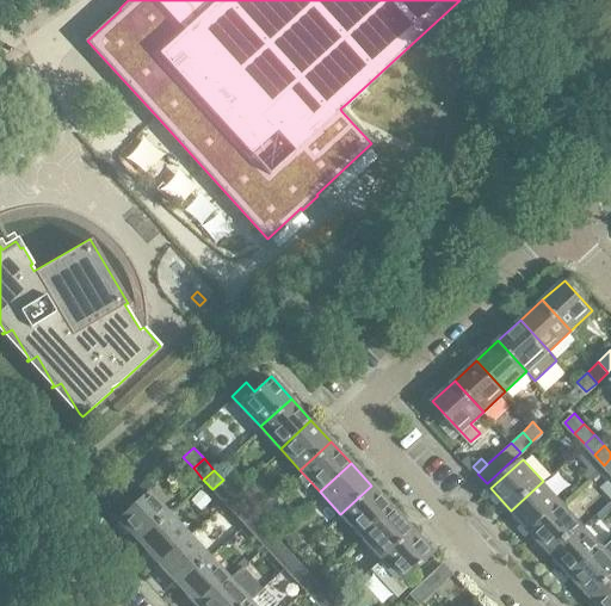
[(610,481),(609,478),(600,486),(610,495),(610,481)]
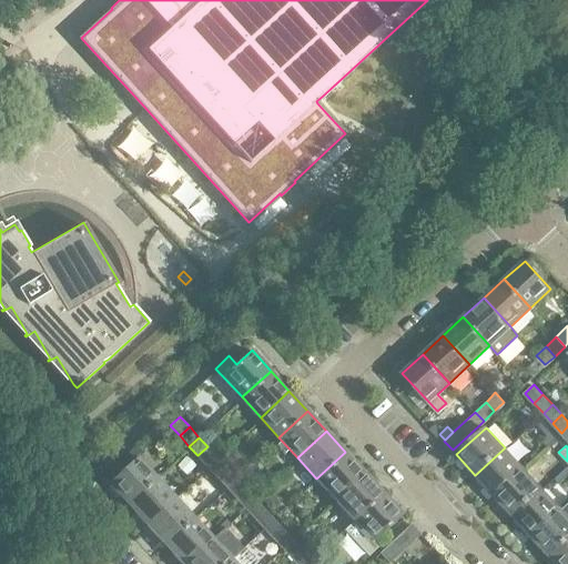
[(217,456),(208,446),(198,455),(208,465),(217,456)]
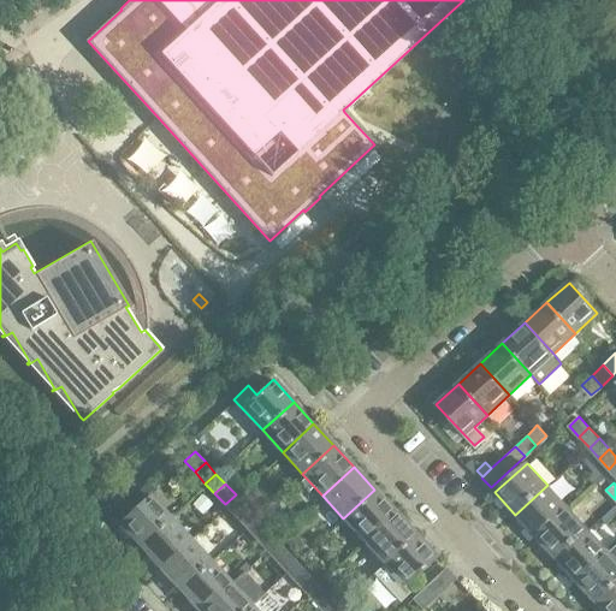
[(548,485),(515,515),(535,537),(568,508),(548,485)]
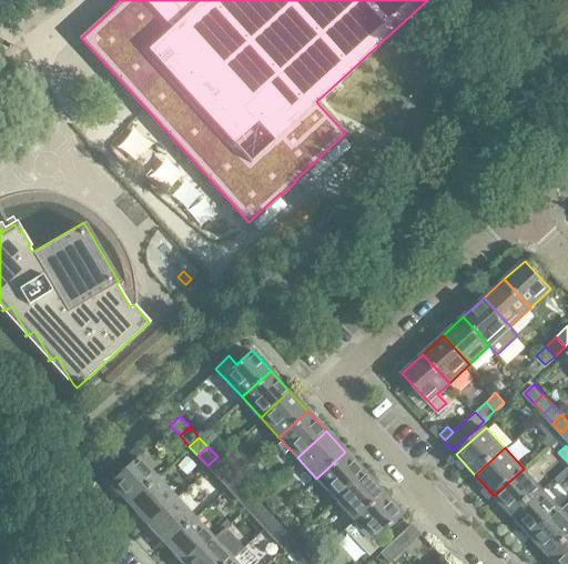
[(345,452),(316,479),(335,499),(364,472),(345,452)]
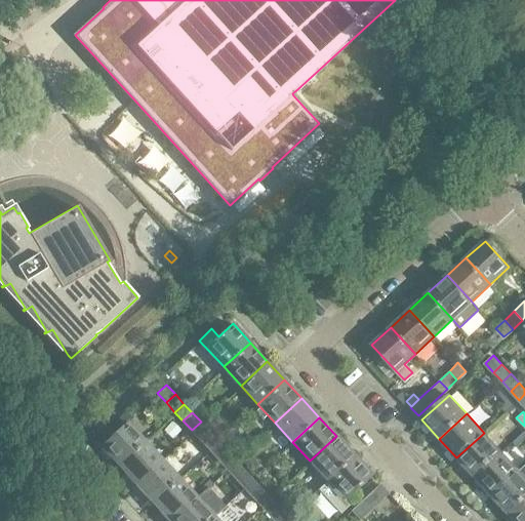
[(127,421),(101,445),(113,458),(114,456),(120,463),(145,440),(127,421)]
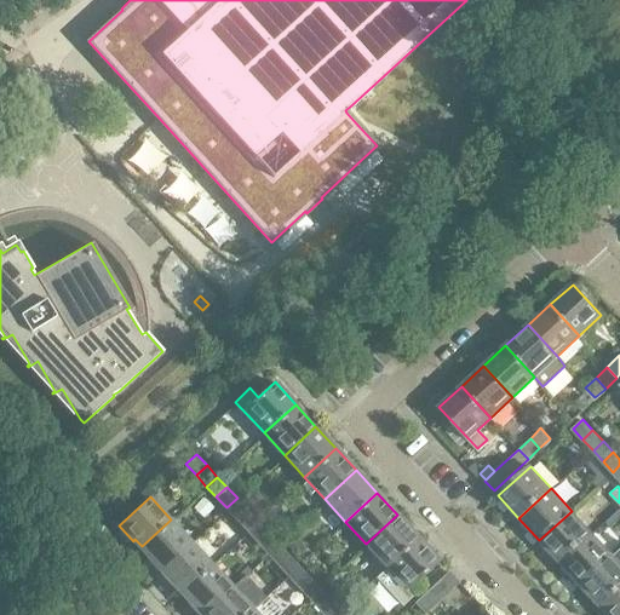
[(247,510),(237,498),(227,507),(236,519),(247,510)]
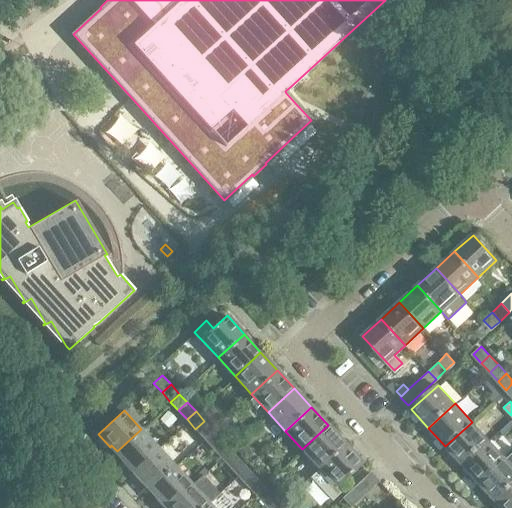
[(511,417),(511,418),(499,430),(504,434),(511,426),(511,417)]
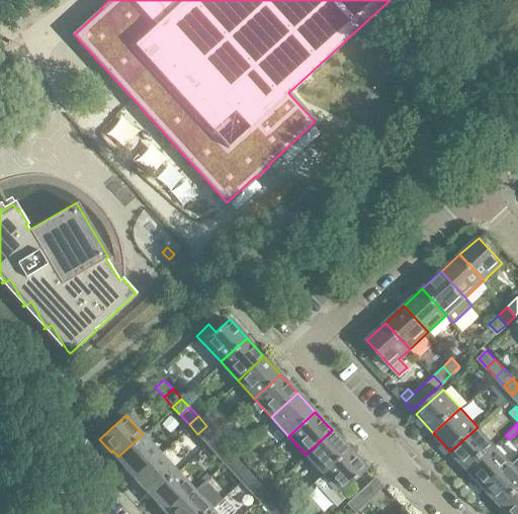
[(216,435),(206,426),(197,434),(206,443),(216,435)]
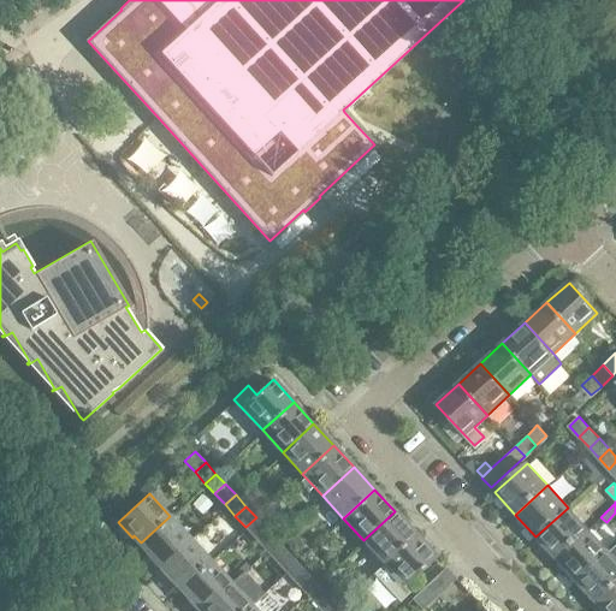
[(568,508),(535,537),(556,558),(588,529),(568,508)]
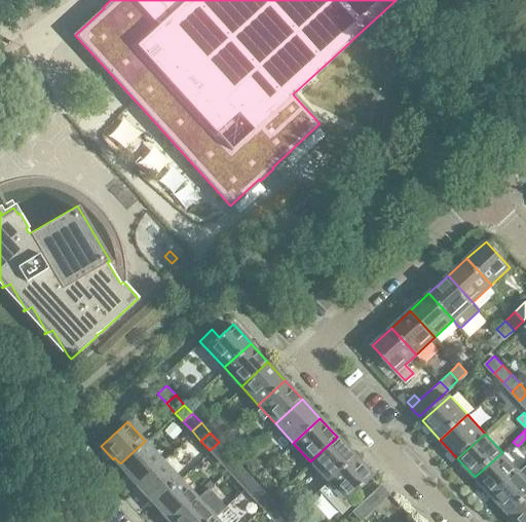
[(337,437),(310,461),(328,480),(354,455),(337,437)]
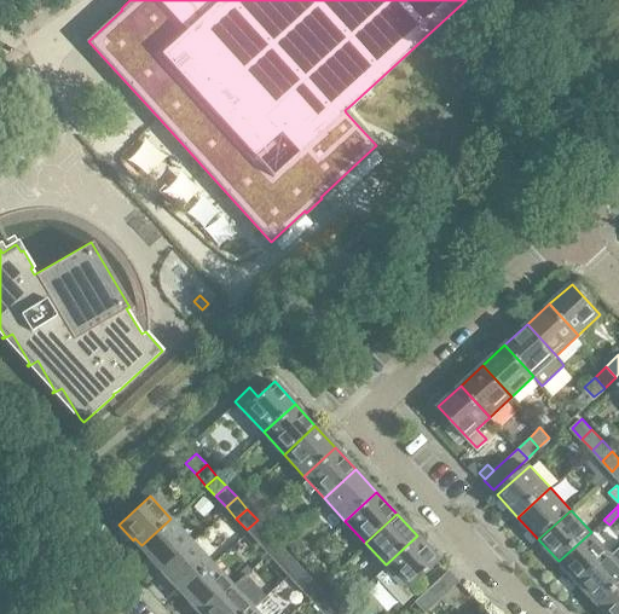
[(171,519),(142,545),(148,552),(145,555),(160,569),(191,540),(171,519)]
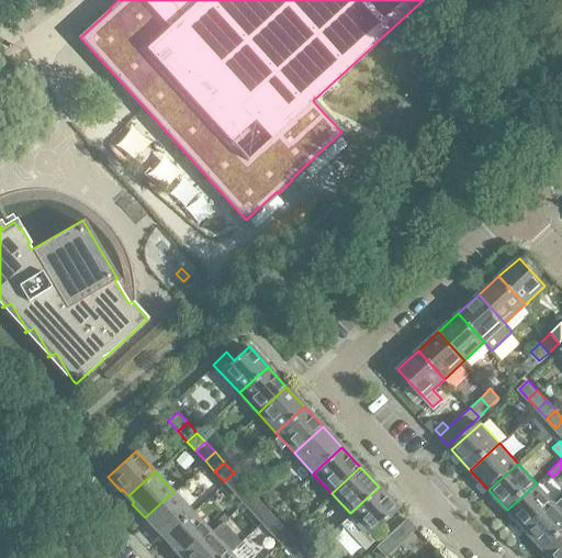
[(243,482),(234,472),(224,481),(233,491),(243,482)]
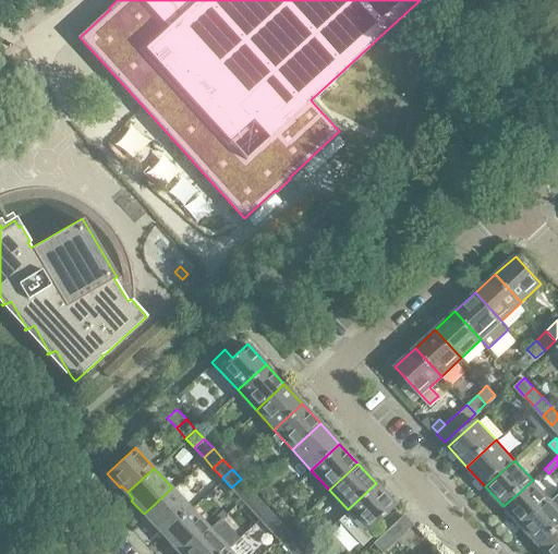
[(241,497),(251,489),(241,479),(231,488),(241,497)]
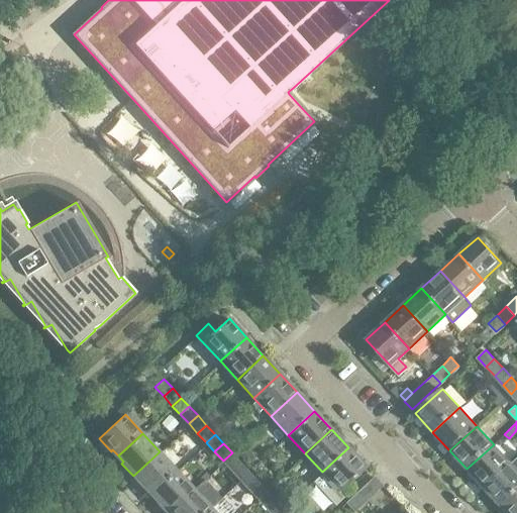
[(494,444),(467,469),(484,488),(510,464),(494,444)]
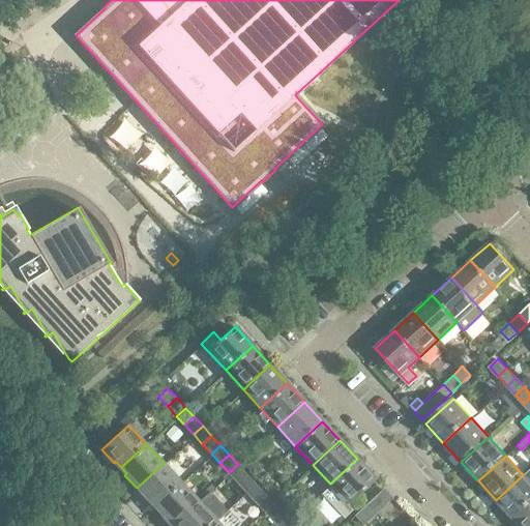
[(330,484),(321,492),(329,501),(344,517),(353,508),(348,503),(375,478),(357,459),(330,484)]
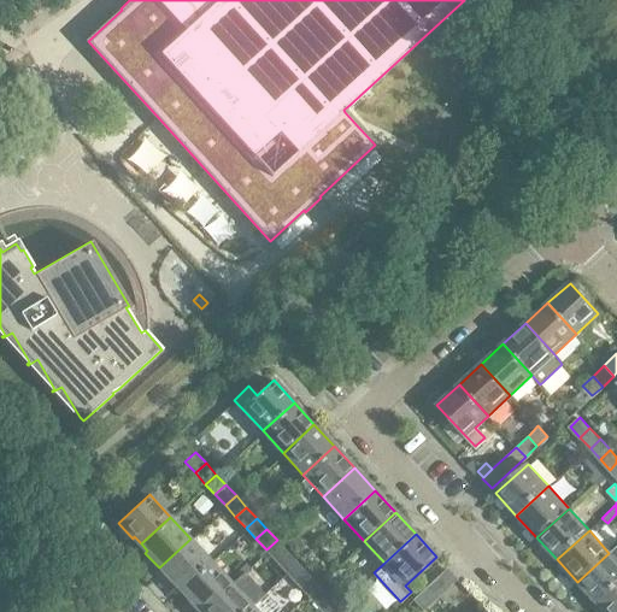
[(191,539),(159,568),(172,583),(175,581),(182,588),(211,562),(191,539)]
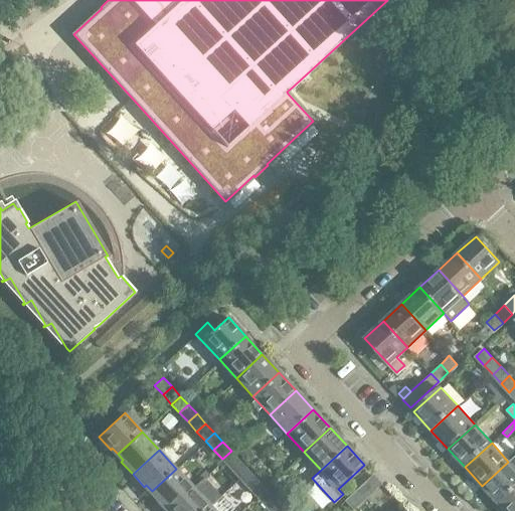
[(238,459),(231,451),(222,459),(229,468),(238,459)]
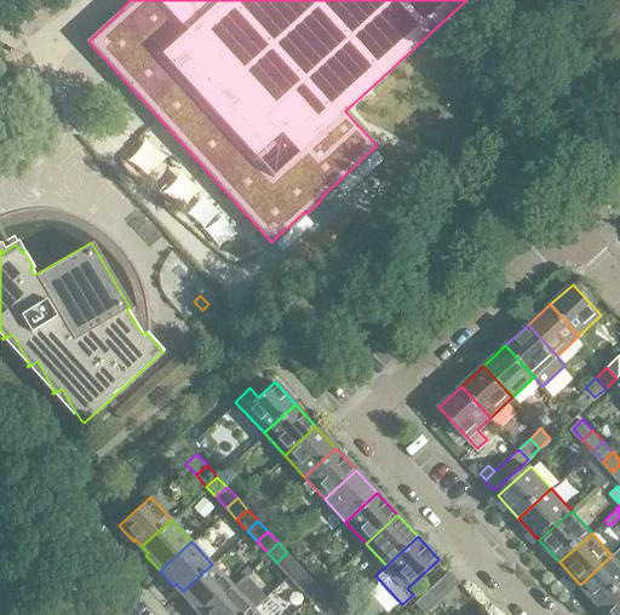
[(619,547),(612,556),(580,585),(601,607),(619,588),(619,547)]
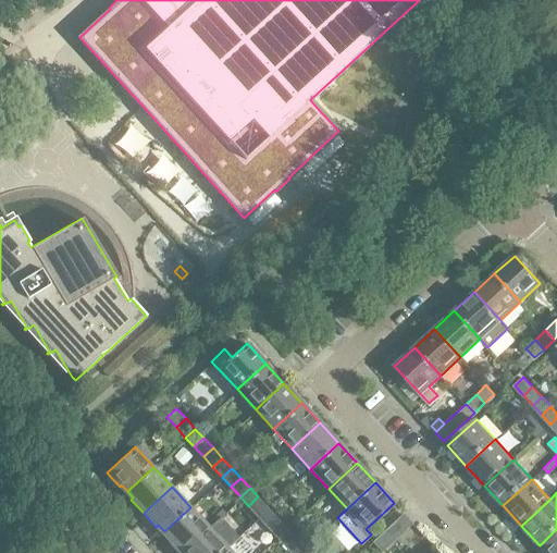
[(258,517),(268,507),(258,496),(248,506),(258,517)]
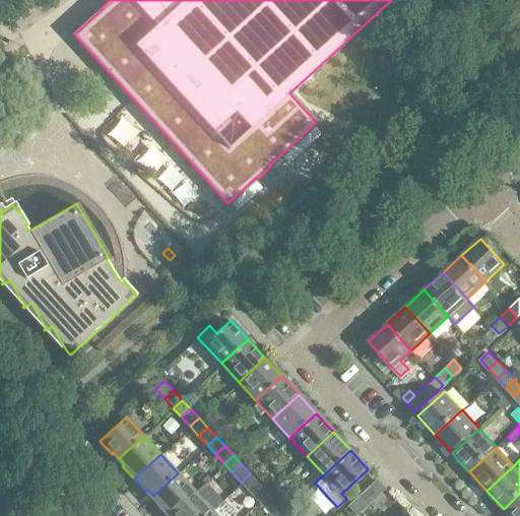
[(178,473),(153,496),(158,502),(156,504),(168,515),(194,492),(178,473)]
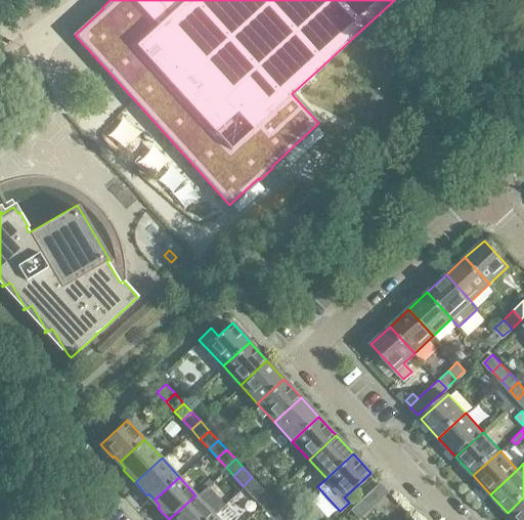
[(260,486),(252,477),(243,486),(251,494),(260,486)]
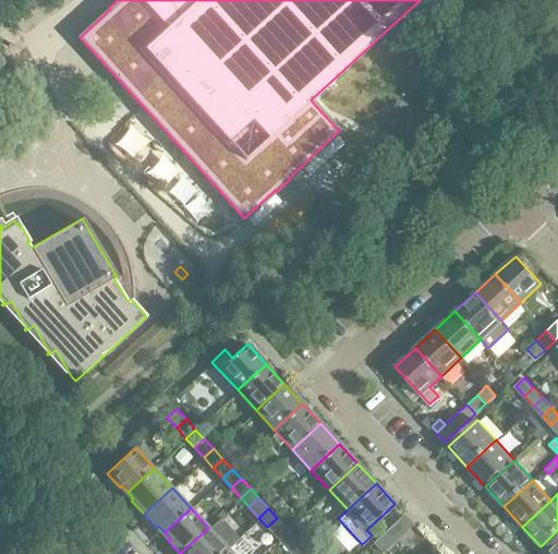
[(391,542),(412,522),(403,513),(383,532),(391,542)]
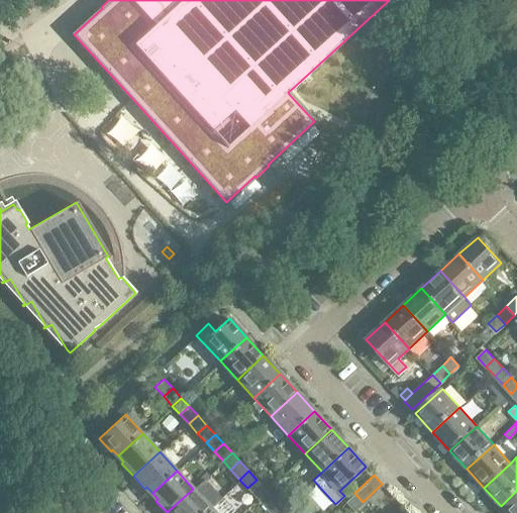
[(193,489),(167,512),(203,512),(210,507),(221,496),(205,478),(193,489)]
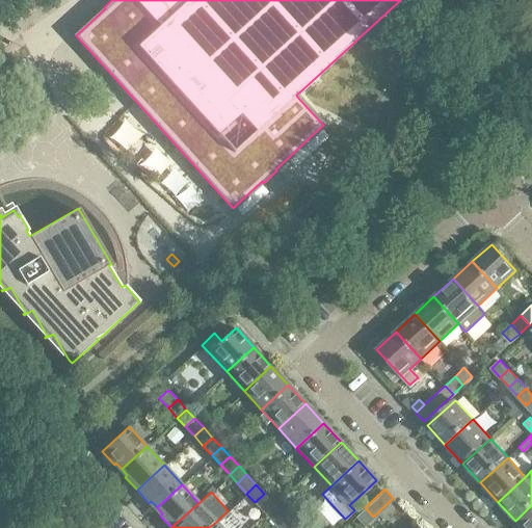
[(274,504),(264,494),(255,502),(265,512),(274,504)]
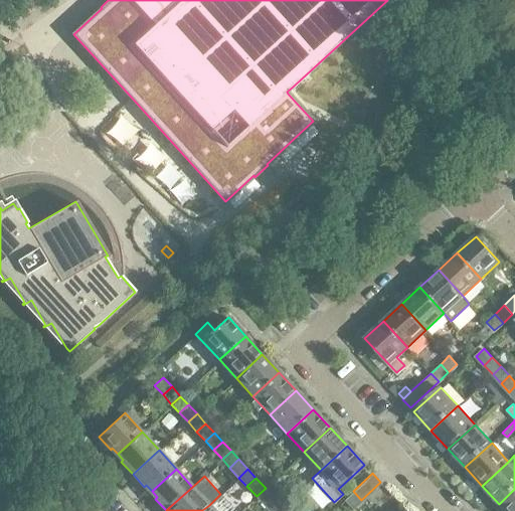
[(274,497),(266,488),(256,496),(265,505),(274,497)]
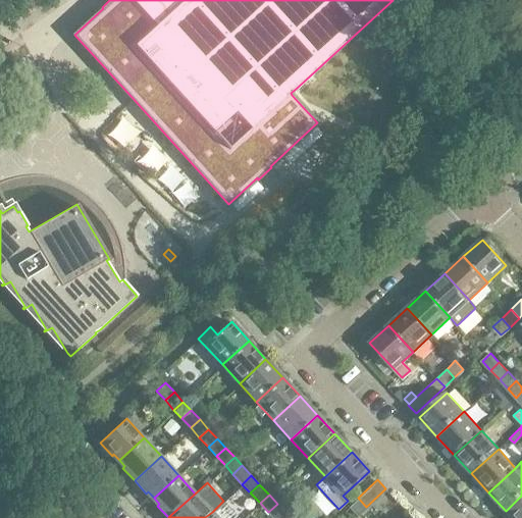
[(521,517),(521,496),(506,511),(513,517),(521,517)]
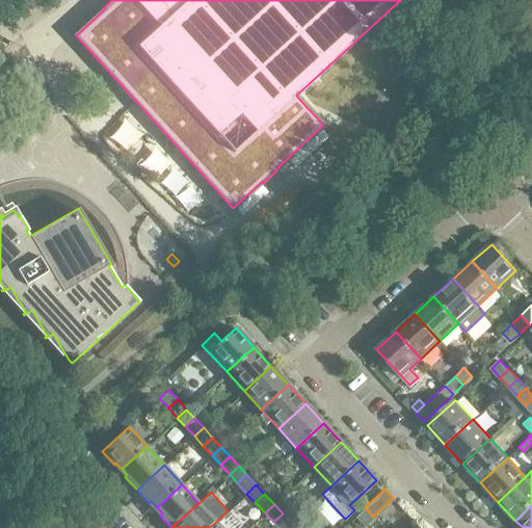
[(364,525),(373,517),(365,507),(355,516),(364,525)]
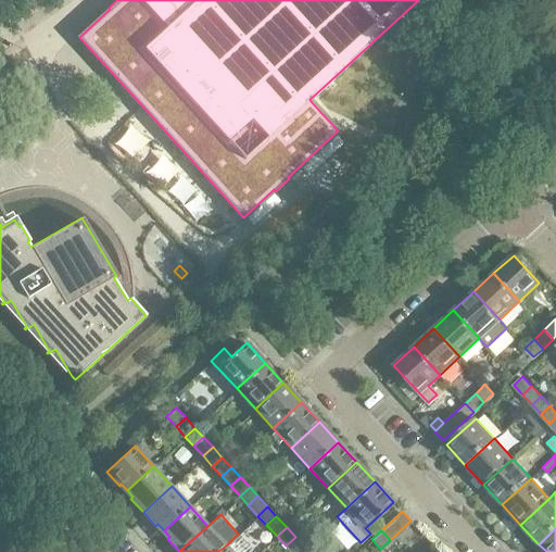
[(297,551),(304,547),(295,537),(286,546),(291,551),(297,551)]
